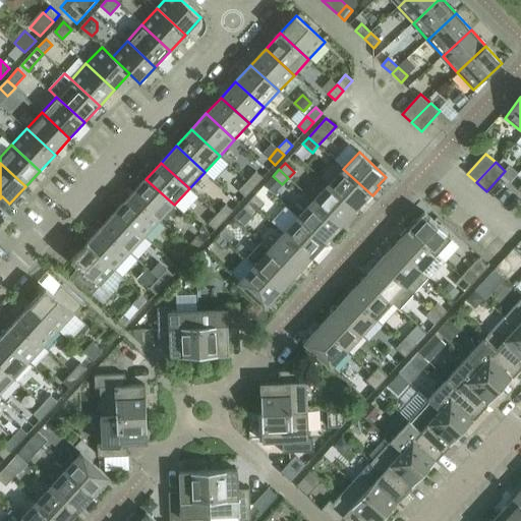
[(343,169),(329,185),(355,210),(363,201),(364,204),(372,195),(343,169)]
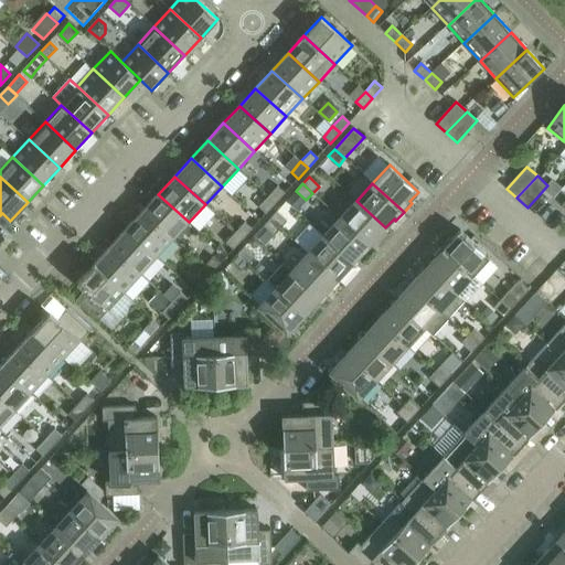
[(278,187),(268,196),(276,203),(285,193),(278,187)]
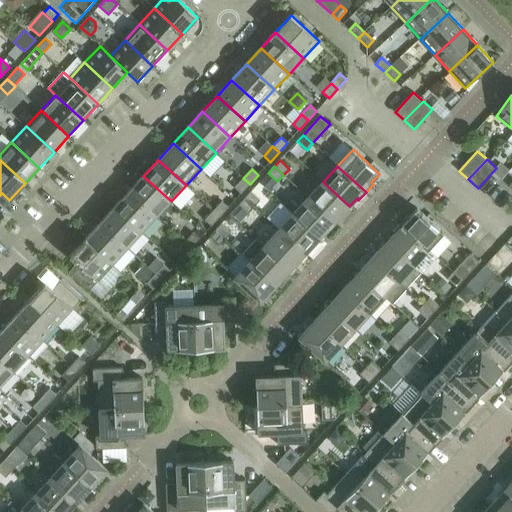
[(143,176),(129,191),(157,217),(171,201),(143,176)]
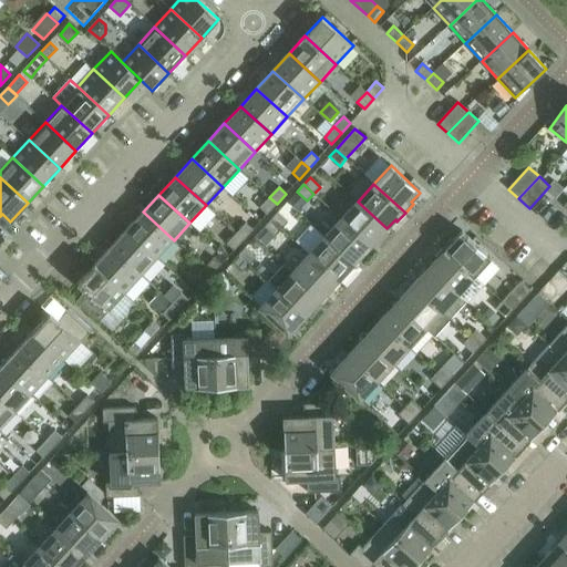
[(277,204),(269,197),(260,207),(267,214),(277,204)]
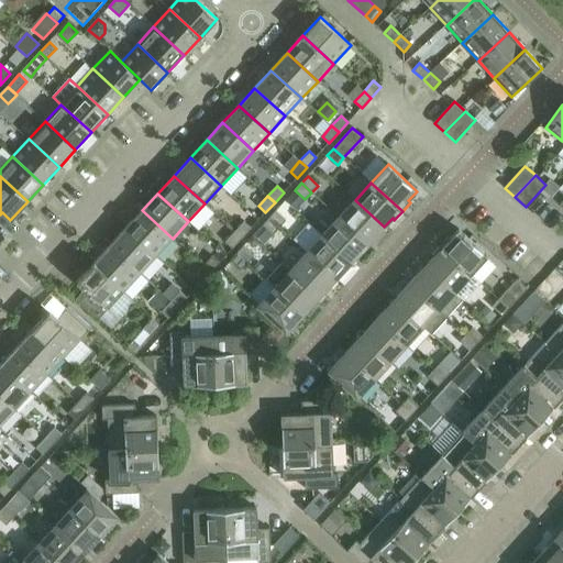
[(355,200),(339,218),(368,244),(384,227),(355,200)]
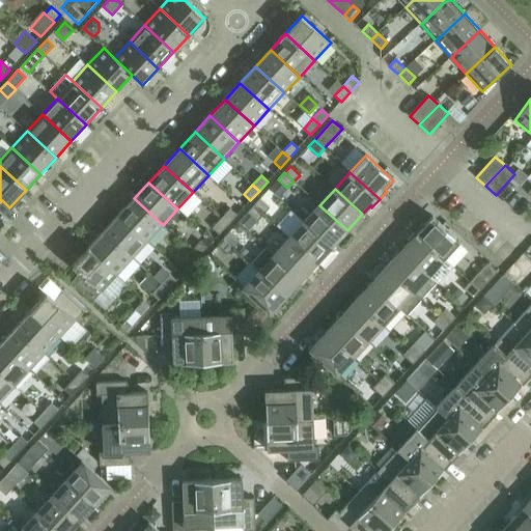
[(134,198),(118,215),(147,242),(163,225),(134,198)]
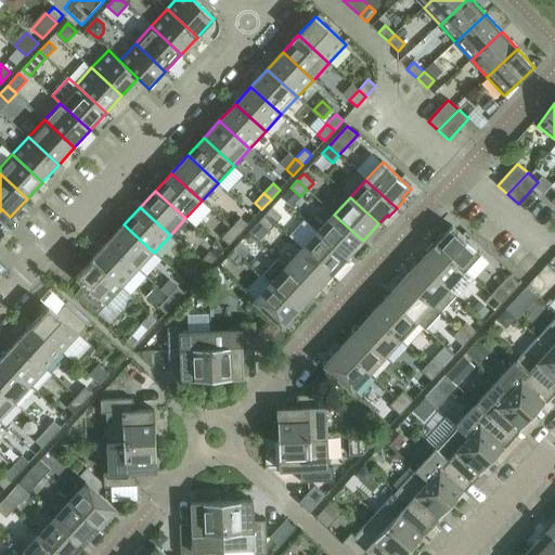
[(271,208),(266,215),(275,224),(282,218),(271,208)]
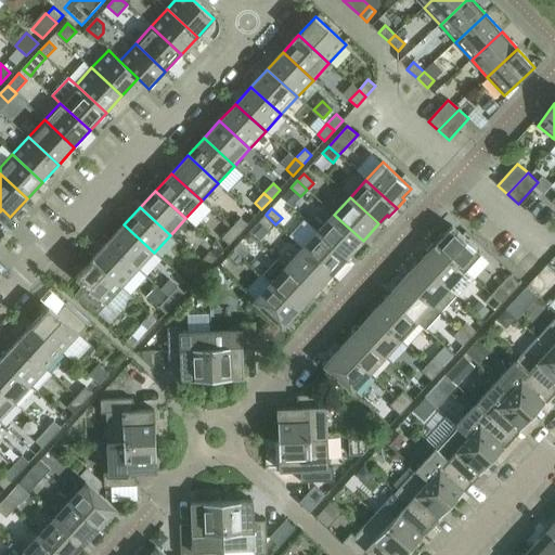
[(275,224),(266,215),(259,222),(269,231),(275,224)]
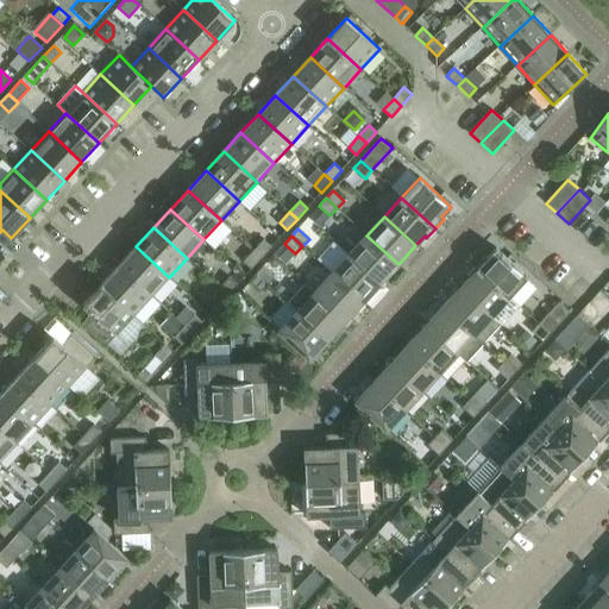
[(366,236),(350,255),(381,283),(399,264),(366,236)]
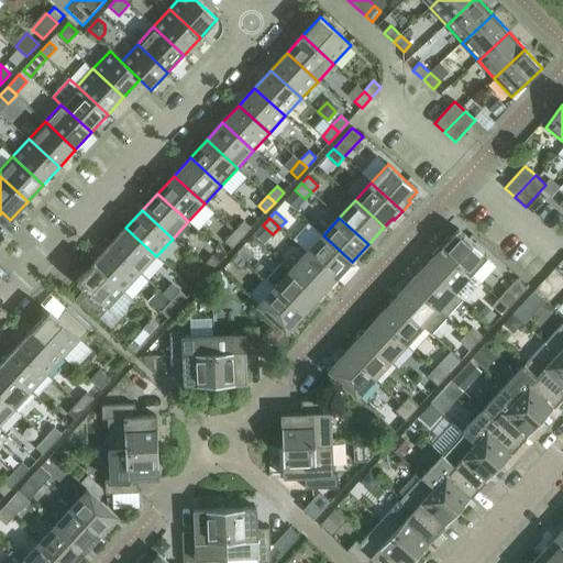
[(244,221),(234,231),(242,238),(251,228),(244,221)]
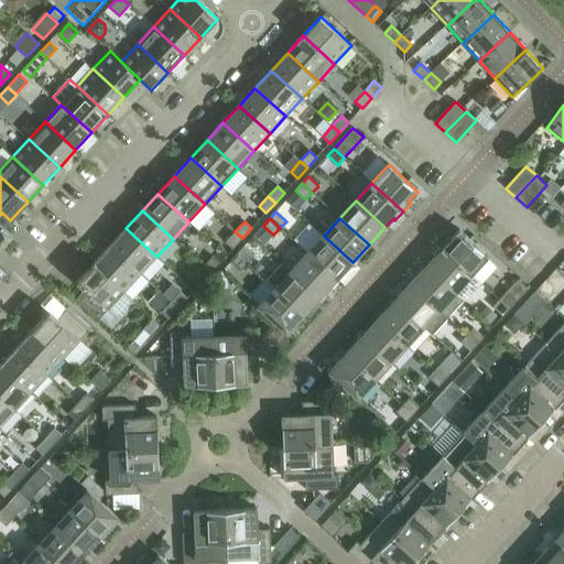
[(126,228),(110,246),(141,274),(156,257),(126,228)]
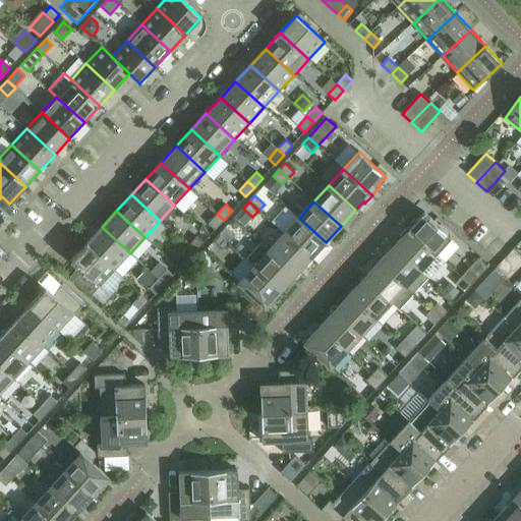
[(414,220),(407,228),(436,254),(452,237),(424,213),(416,221),(414,220)]
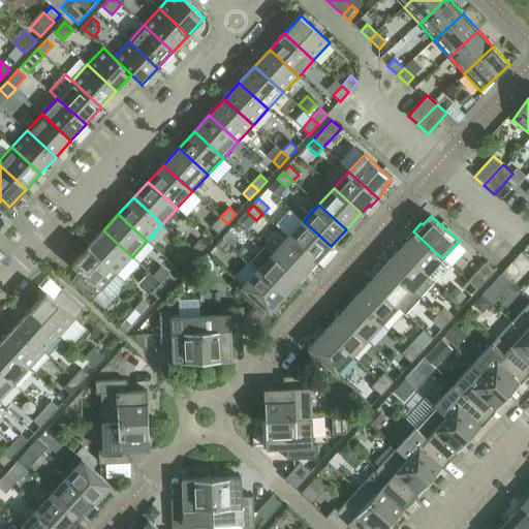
[(227,223),(220,217),(212,227),(218,234),(227,223)]
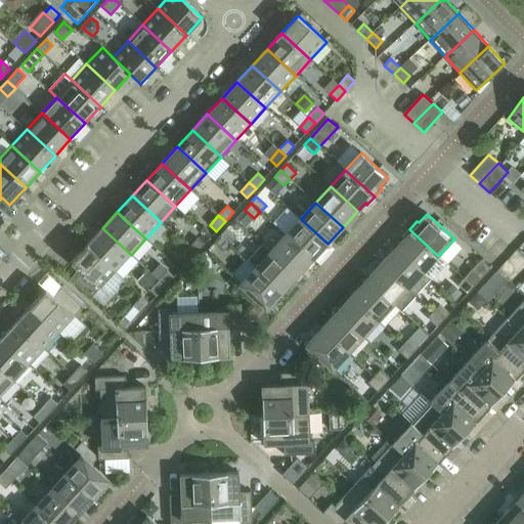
[(301,219),(286,235),(312,260),(328,244),(301,219)]
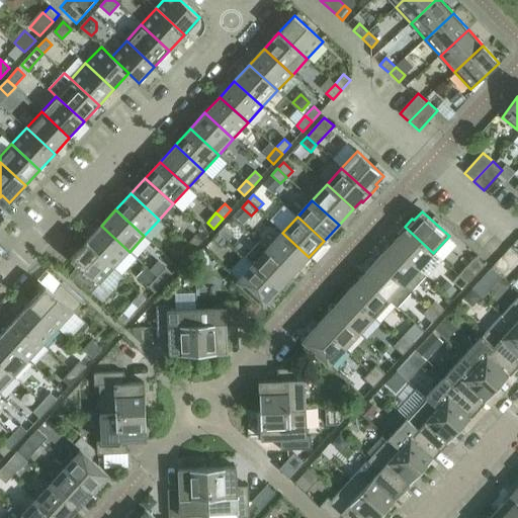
[(101,226),(86,242),(114,268),(130,252),(101,226)]
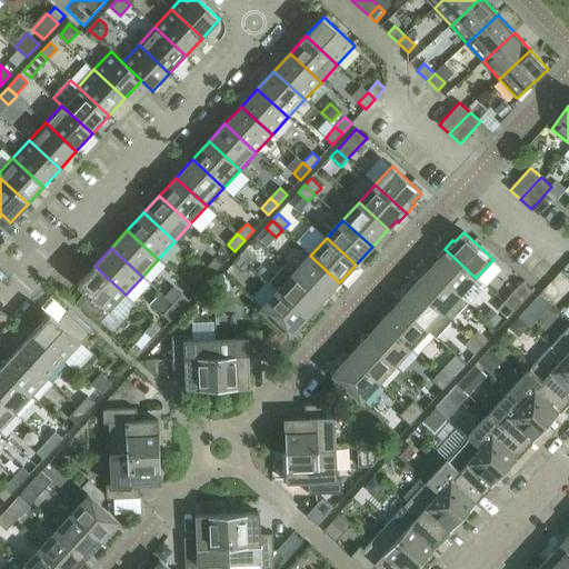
[(246,249),(239,256),(250,266),(257,259),(246,249)]
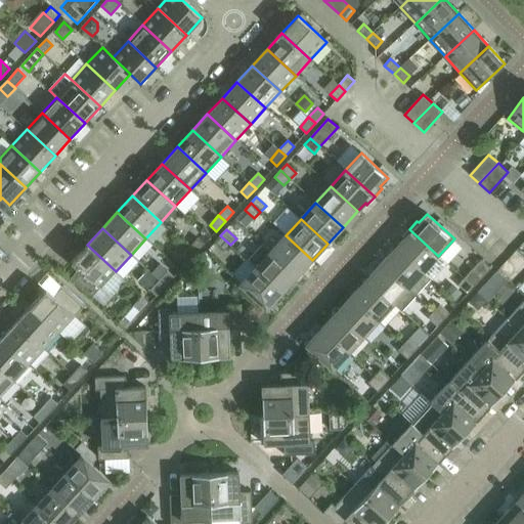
[(404,238),(396,247),(424,272),(438,256),(409,229),(402,237),(404,238)]
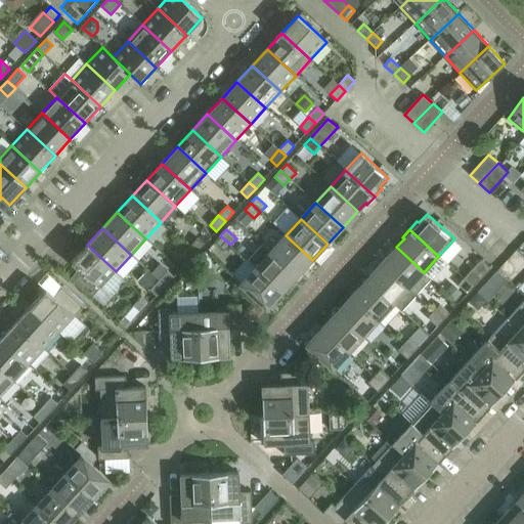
[(230,245),(220,235),(215,243),(224,251),(230,245)]
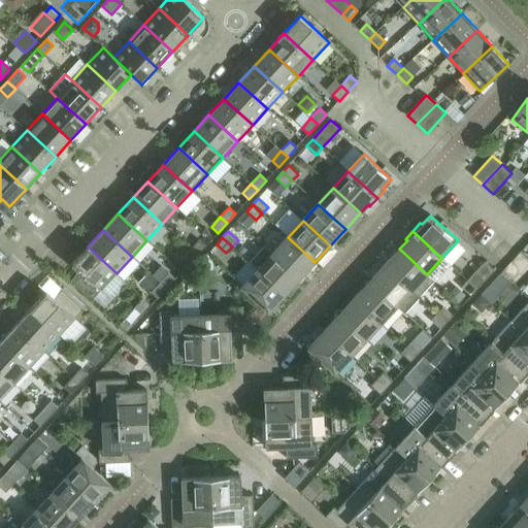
[(288,237),(272,253),(300,278),(315,262),(288,237)]
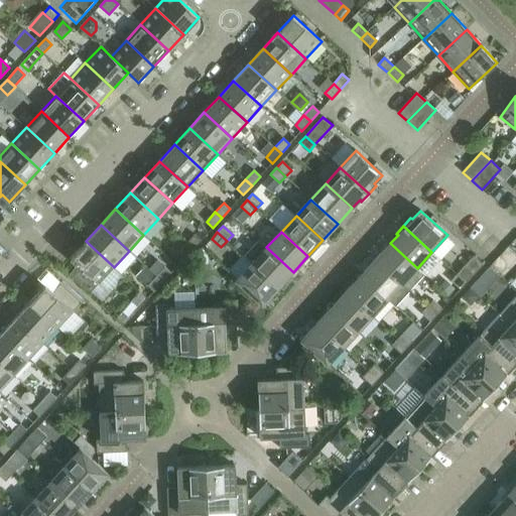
[(195,235),(185,244),(192,250),(201,241),(195,235)]
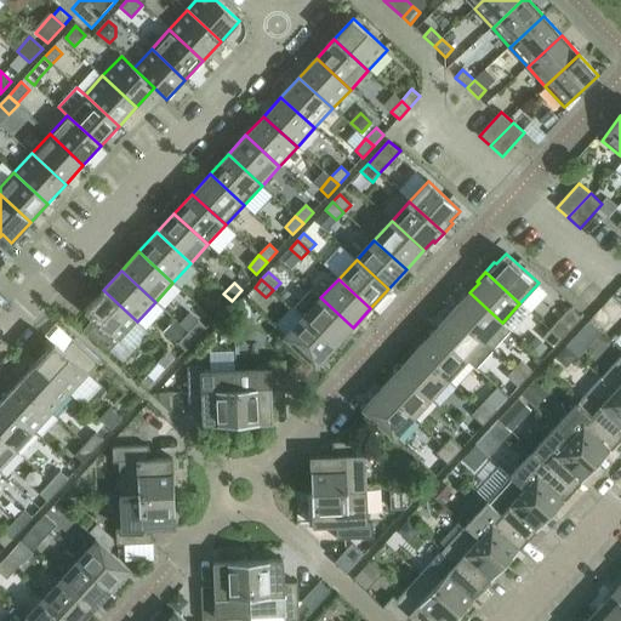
[(137,322),(103,290),(85,311),(93,319),(84,329),(109,352),(137,322)]
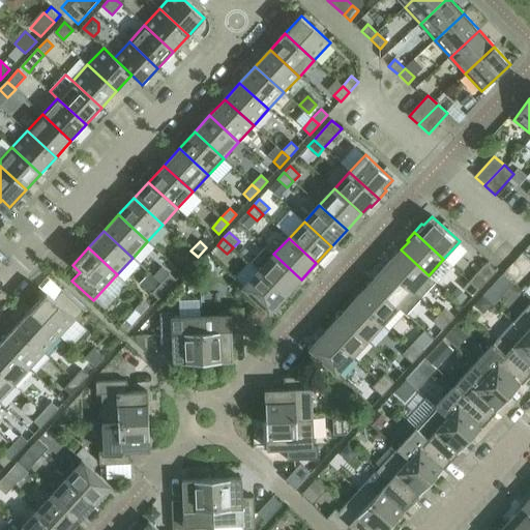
[(266,247),(251,264),(286,296),(301,280),(273,254),(266,247)]
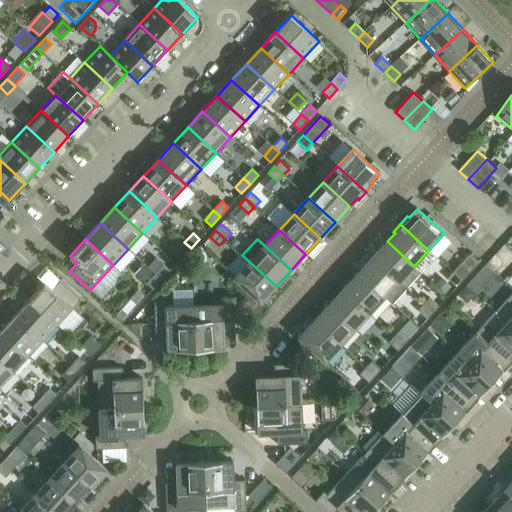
[(421,272),(414,266),(387,241),(373,257),(399,281),(407,288),(421,272)]
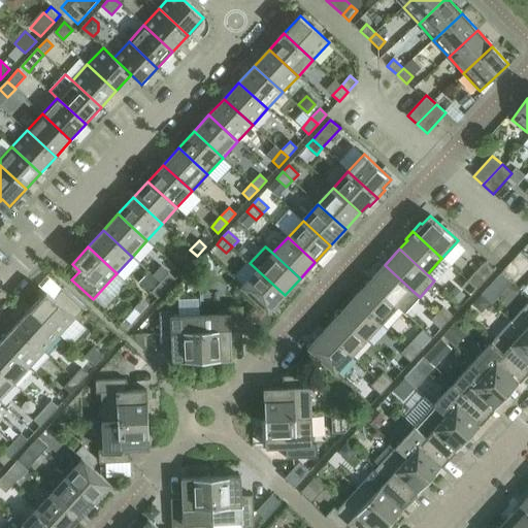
[(197,256),(190,250),(182,259),(188,265),(197,256)]
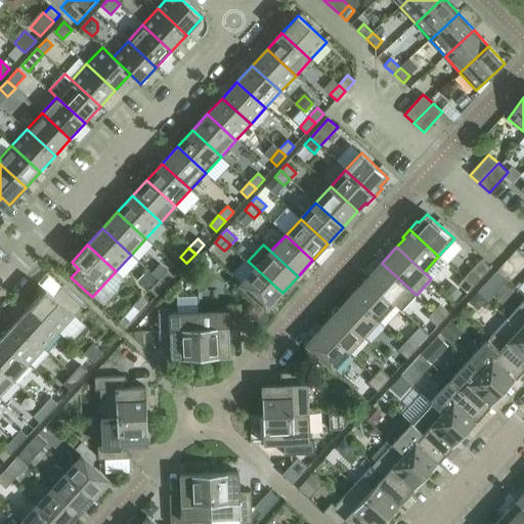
[(282,293),(248,261),(247,259),(231,275),(238,282),(238,284),(268,311),(270,309),(268,308),(282,293)]
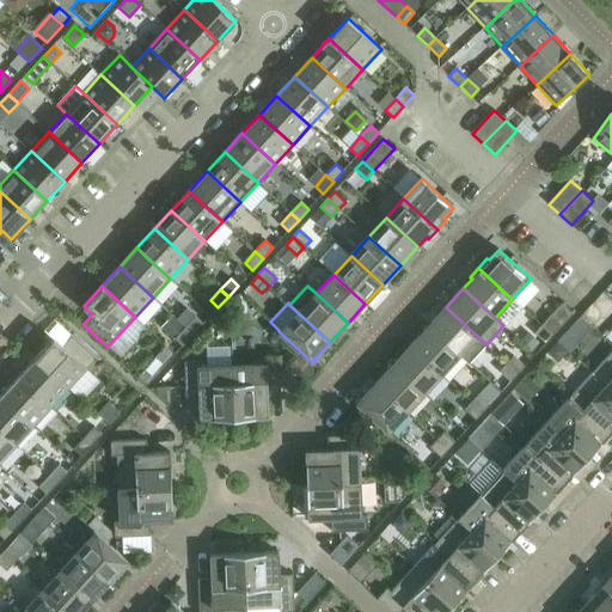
[(562,304),(542,326),(552,336),(574,313),(562,304)]
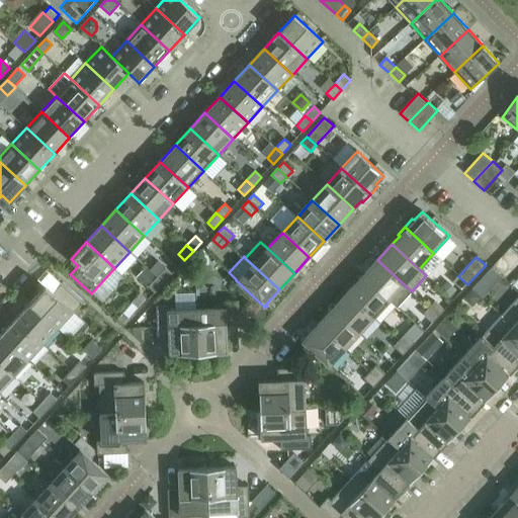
[(404,284),(377,260),(362,276),(390,300),(396,307),(397,308),(412,291),(404,284)]
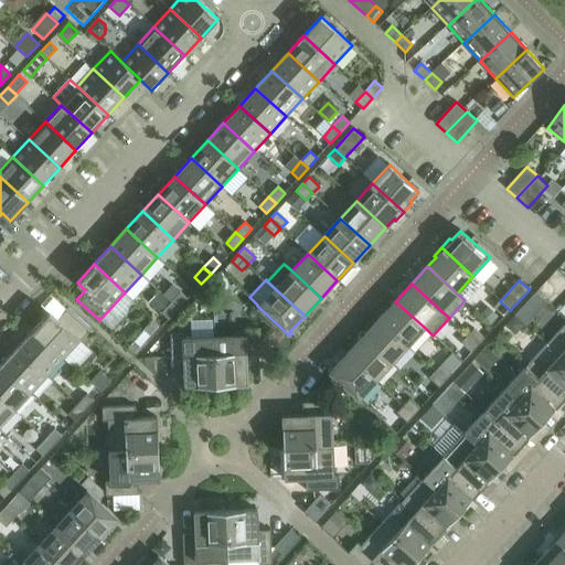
[(180,292),(171,302),(179,309),(188,299),(180,292)]
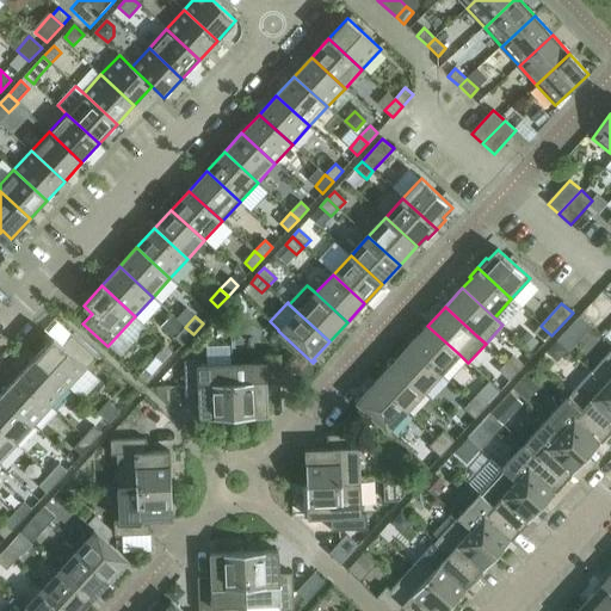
[(579,316),(571,326),(582,337),(592,327),(581,318),(579,316)]
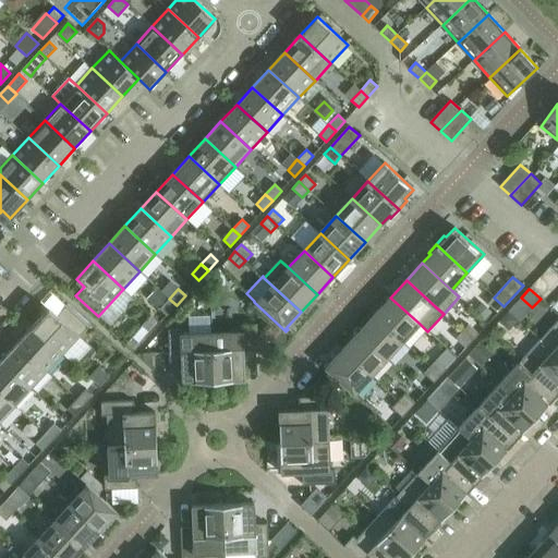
[(390,298),(375,315),(403,341),(410,348),(426,330),(420,324),(390,298)]
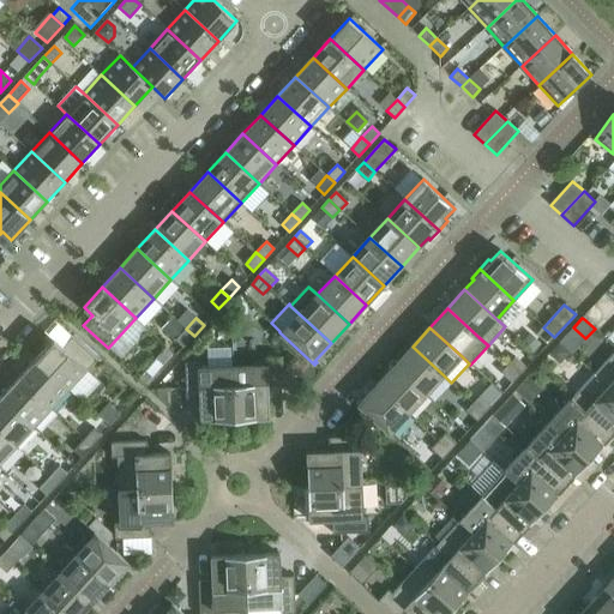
[(554,337),(543,327),(536,335),(548,344),(554,337)]
